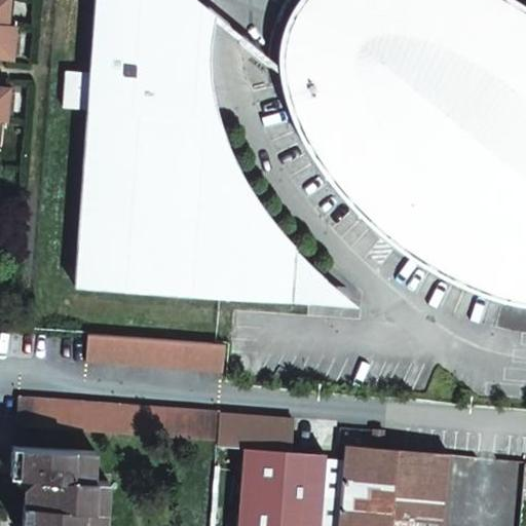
[(12,0),(0,0),(0,55),(14,59),(19,27),(9,27),(12,0)]
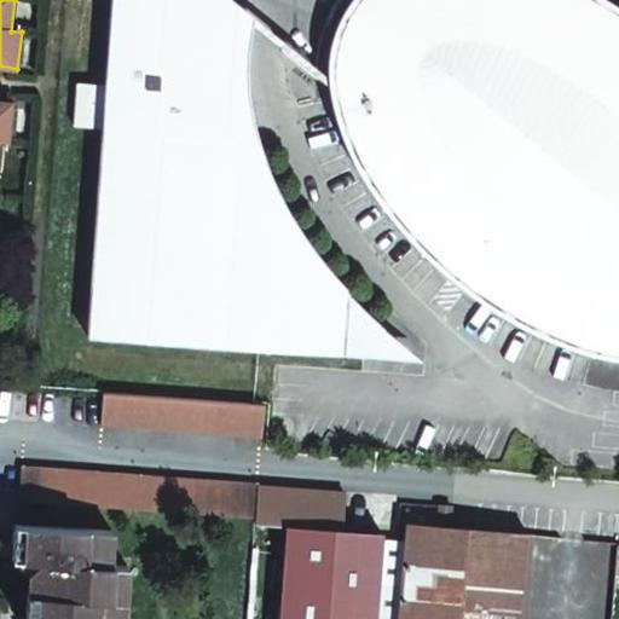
[(86,342),(360,360),(362,333),(382,333),(353,305),(339,290),(324,272),(295,230),(285,212),(273,195),(261,169),(250,144),(217,142),(225,9),(215,0),(108,0),(104,86),(75,85),(71,128),(100,131),(86,342)]
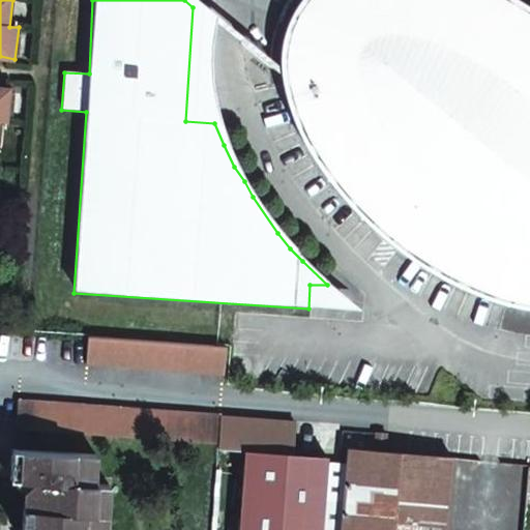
[(278,53),(281,68),(297,66),(296,58),(297,51),(298,42),(299,36),(300,28),(304,22),(329,34),(339,19),(320,0),(294,0),(293,3),(287,15),(280,38),(278,53)]
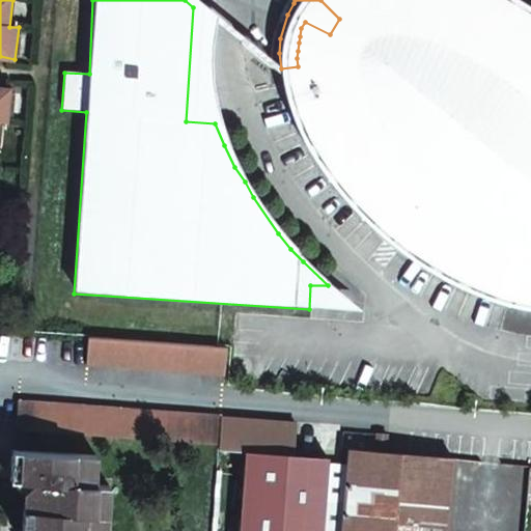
[(530,35),(525,31),(515,26),(503,19),(491,11),(478,5),(468,0),(320,0),(339,19),(330,34),(305,22),(301,28),(300,36),(299,43),(298,51),(297,58),(298,66),(281,68),(282,81),(288,105),(291,117),(298,132),(304,145),(311,157),(322,172),(332,188),(342,200),(360,218),(371,228),(383,215),(407,234),(396,248),(424,268),(439,277),(458,285),(471,290),(504,302),(519,305),(530,306),(530,35)]
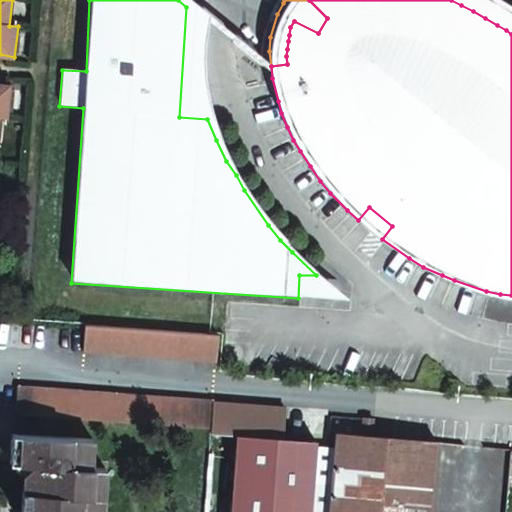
[(511,15),(510,14),(497,5),(487,0),(451,0),(461,5),(473,11),(485,18),(497,25),(506,30),(511,34),(511,15)]
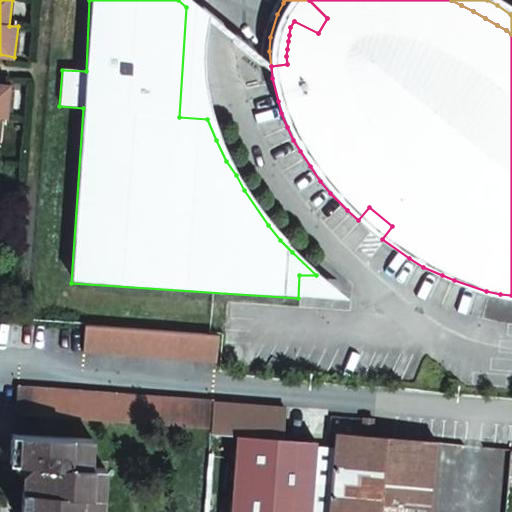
[(179,117),(207,119),(203,108),(200,92),(198,79),(197,68),(198,51),(200,27),(202,20),(186,7),(179,117)]
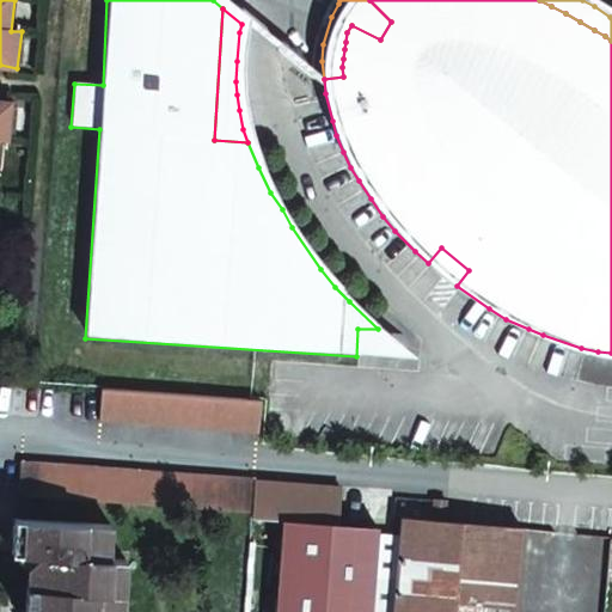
[(13,105),(0,103),(0,139),(10,140),(13,105)]
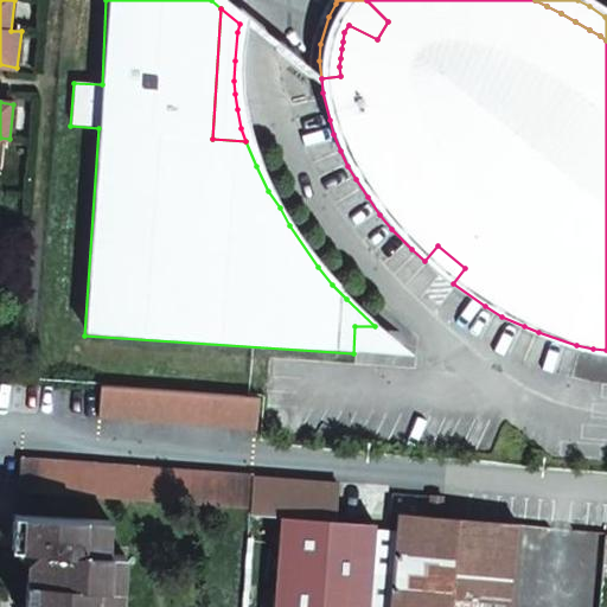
[(425,261),(453,283),(465,268),(438,246),(425,261)]
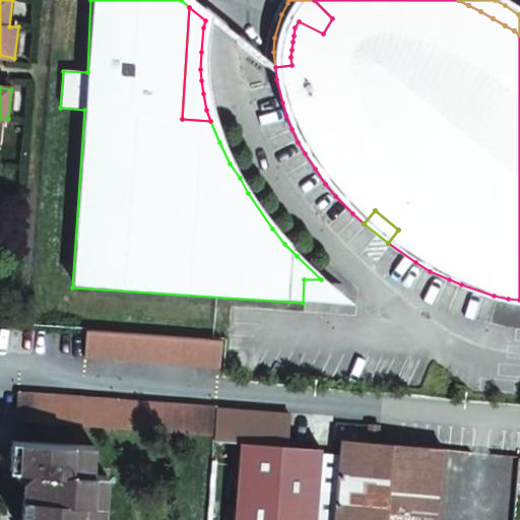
[(304,279),(303,303),(311,304),(353,306),(336,293),(321,279),(304,279)]
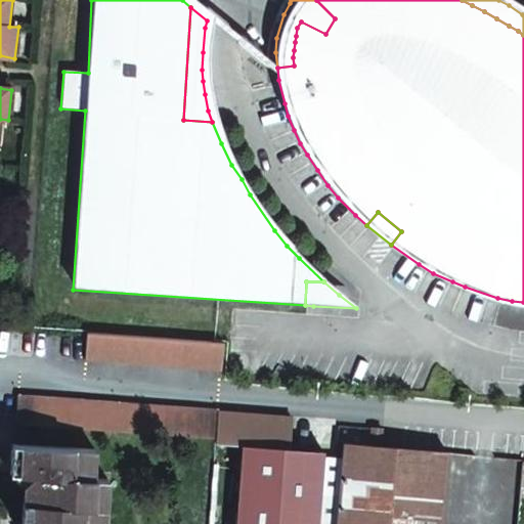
[(225,342),(89,331),(87,359),(223,369),(225,342)]
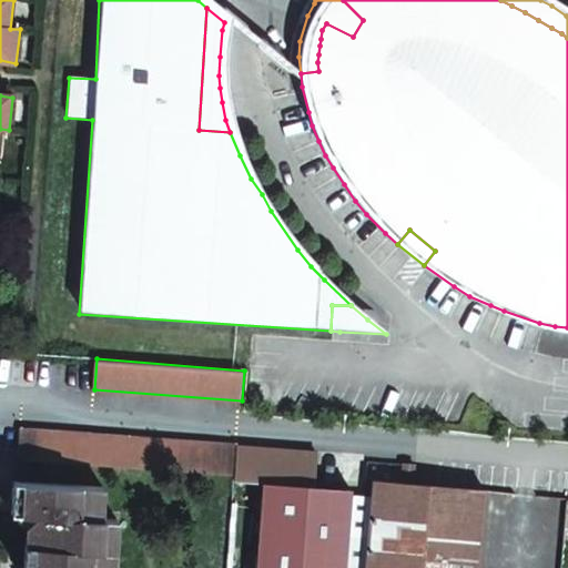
[(18,460),(235,475),(237,445),(19,430),(18,460)]
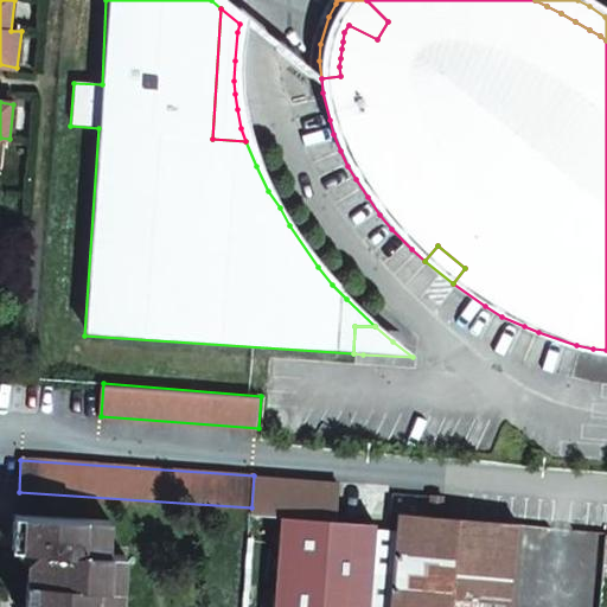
[(338,483),(254,475),(251,508),(250,515),(281,517),(336,519),(338,483)]
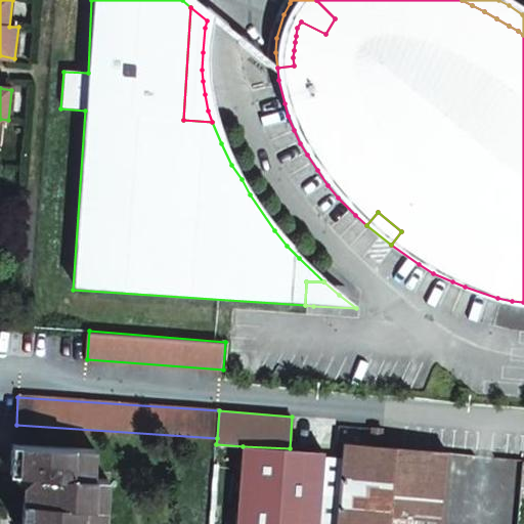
[(369,429),(368,446),(379,447),(380,429),(369,429)]
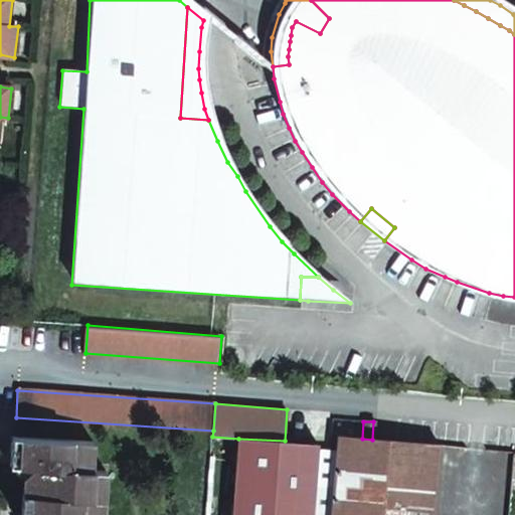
[(372,440),(362,439),(338,436),(329,514),(430,514),(438,446),(372,440)]
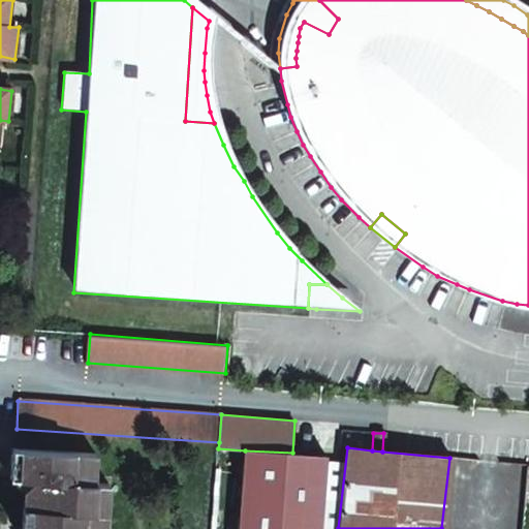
[(95,454),(11,448),(9,478),(33,479),(24,488),(21,528),(104,528),(107,484),(94,483),(89,477),(94,473),(95,454)]
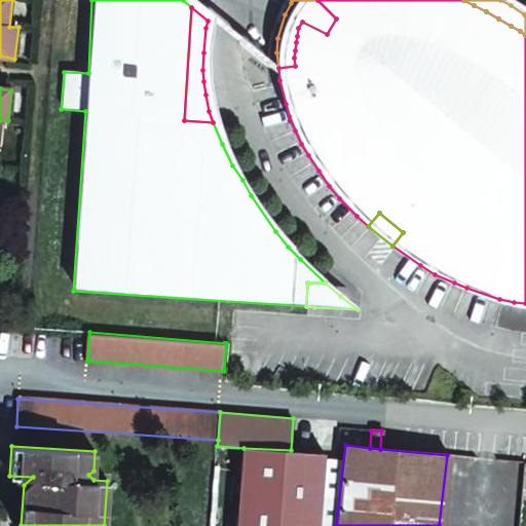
[(291,450),(243,448),(236,525),(318,525),(325,453),(291,450)]
